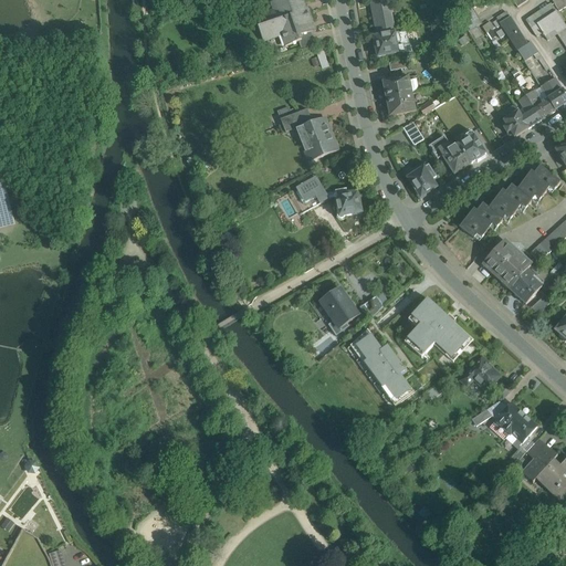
[(263,34),(311,19),(307,8),(306,9),(302,0),(284,0),(281,1),(280,1),(271,3),(274,12),(264,16),(268,24),(274,22),(274,24),(262,28),(261,31),(263,34)]
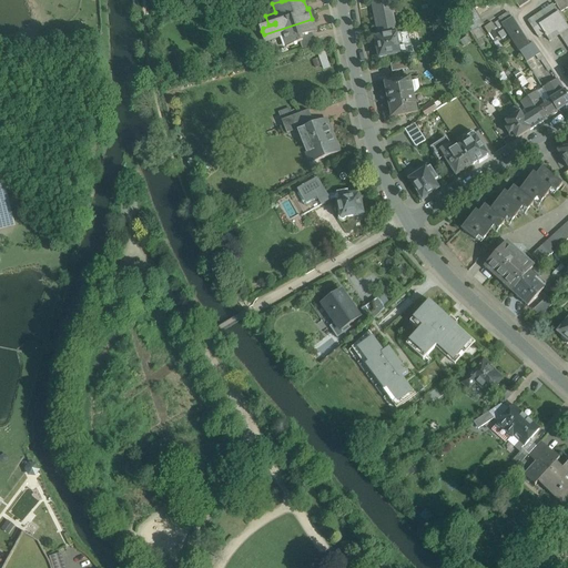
[(391,0),(372,0),(379,38),(386,37),(385,32),(395,31),(392,13),(394,13),(392,2),(393,1),(392,0),(391,0)]
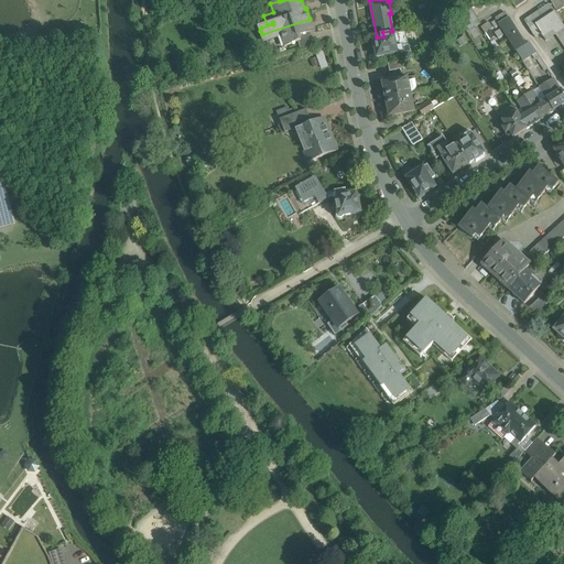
[(563,0),(550,0),(557,11),(563,7),(563,0)]
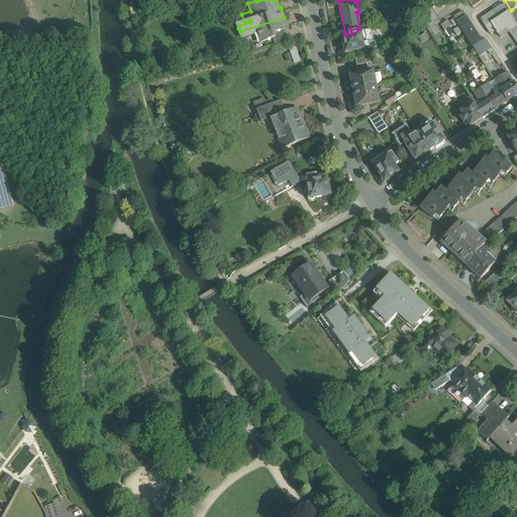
[(516,24),(504,4),(481,19),(490,34),(496,30),(500,37),(509,31),(516,25),(516,24)]
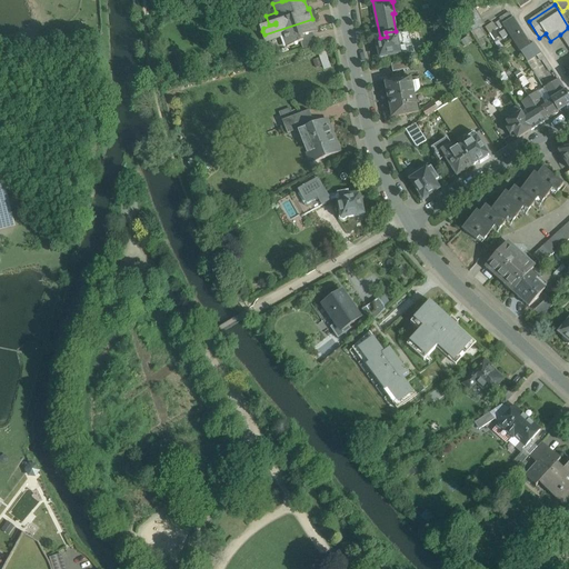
[(530,45),(512,18),(502,25),(520,52),(530,45)]
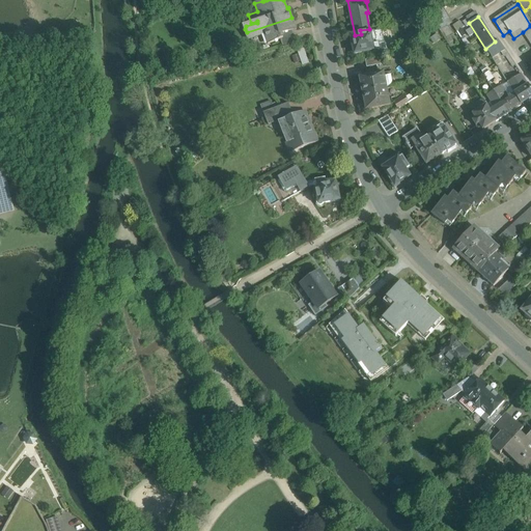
[(291,18),(247,32),(248,37),(250,38),(263,34),(268,45),(281,40),(283,39),(281,35),(292,32),(289,23),(294,22),(291,18)]
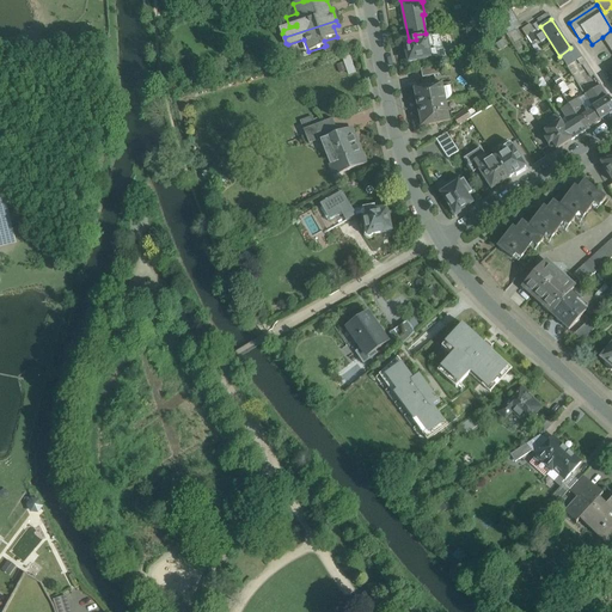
[(409,41),(404,42),(405,43),(403,44),(404,51),(407,51),(409,63),(430,59),(429,51),(434,51),(430,37),(427,38),(426,34),(415,35),(416,40),(409,41)]
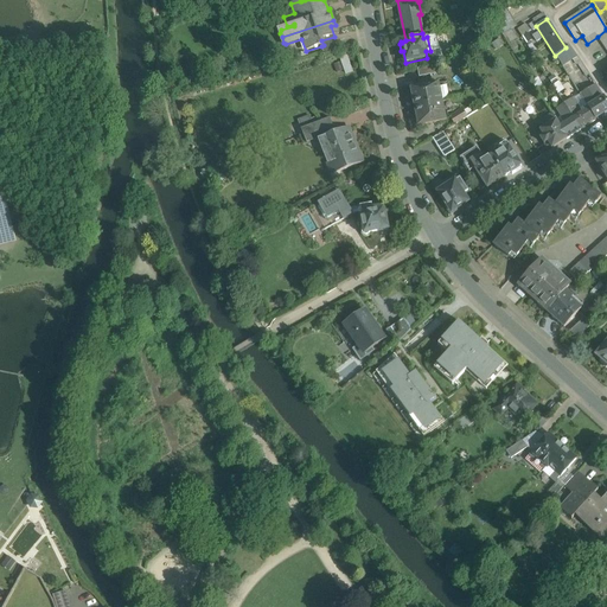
[(334,37),(321,40),(324,45),(321,46),(324,53),(339,49),(334,37)]
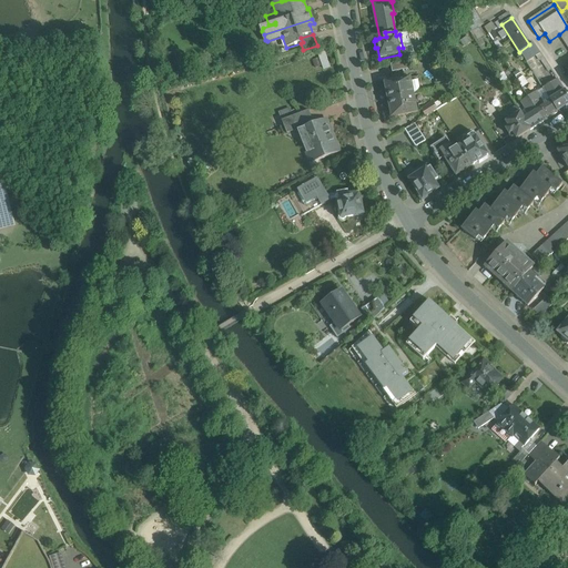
[(324,70),(331,67),(325,51),(317,53),(324,70)]
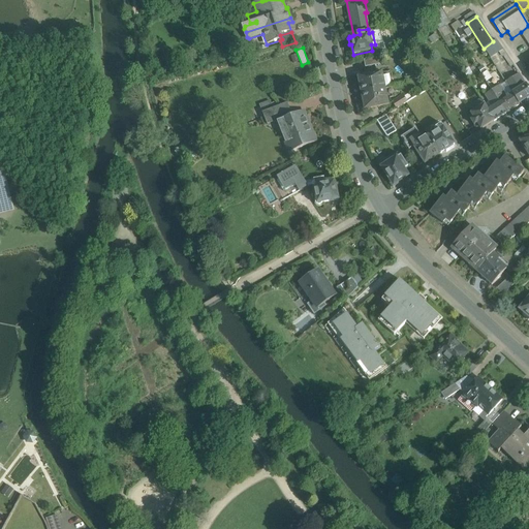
[(378,57),(364,60),(365,67),(379,64),(378,57)]
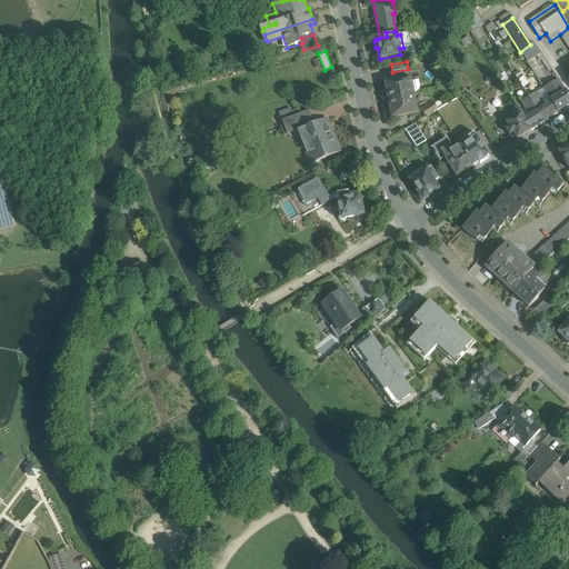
[(411,78),(391,81),(391,82),(385,83),(388,100),(415,95),(411,78)]
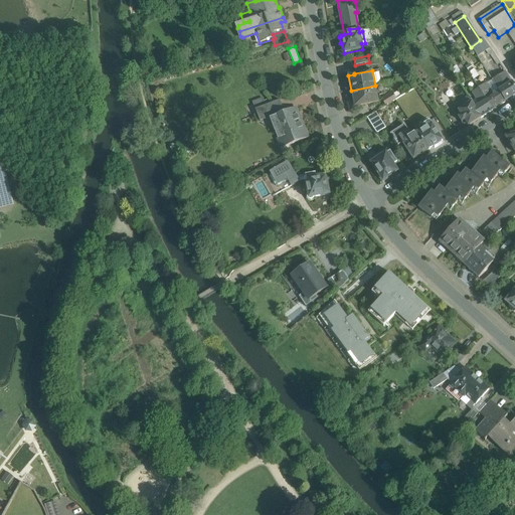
[(514,96),(514,87),(505,72),(492,80),(499,91),(506,102),(514,96)]
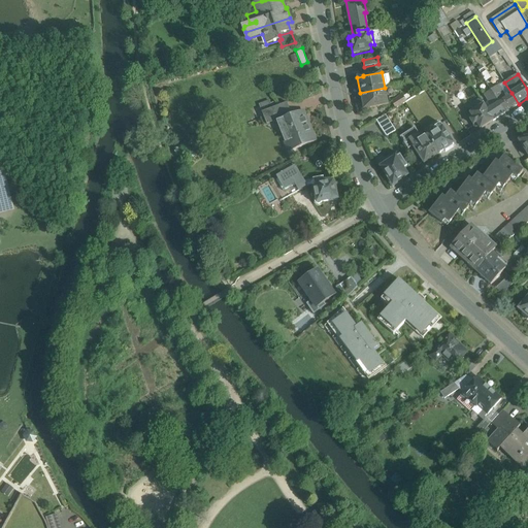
[(512,93),(505,97),(498,86),(491,91),(505,113),(519,104),(512,93)]
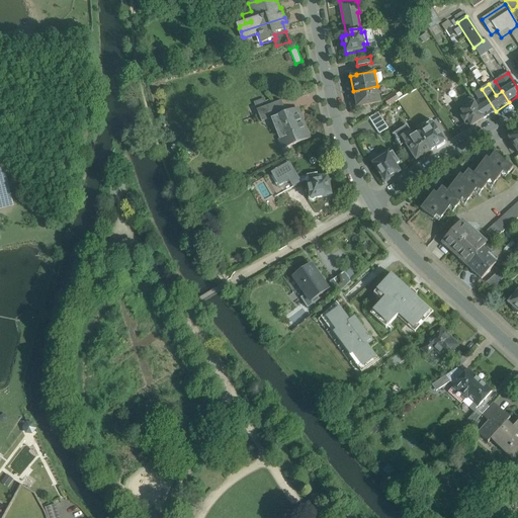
[(377,86),(353,91),(356,107),(380,103),(377,86)]
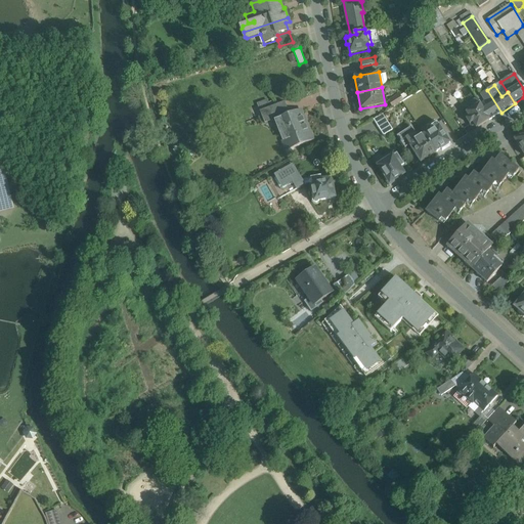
[(423,89),(416,93),(419,97),(425,93),(423,89)]
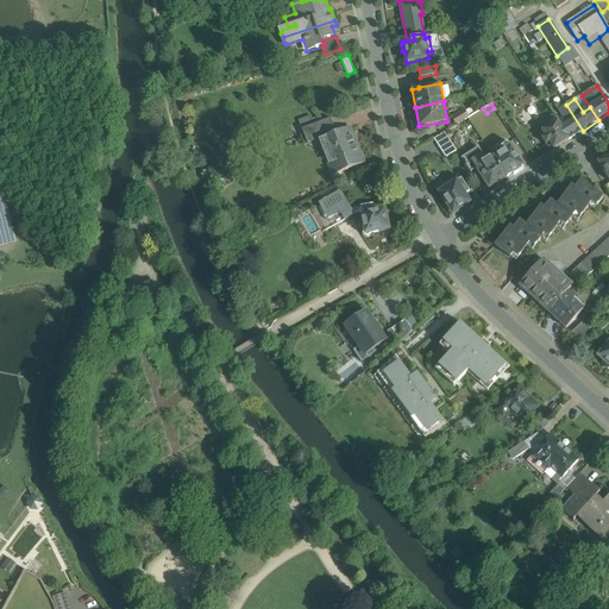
[(583,131),(566,105),(558,110),(565,123),(560,125),(569,139),(583,131)]
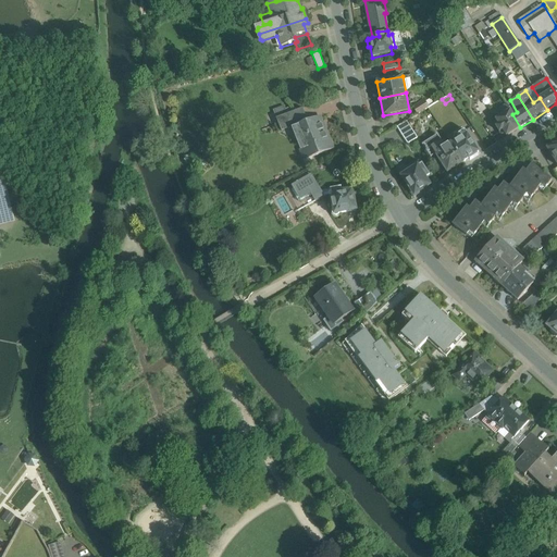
[(413,106),(418,114),(430,107),(424,99),(413,106)]
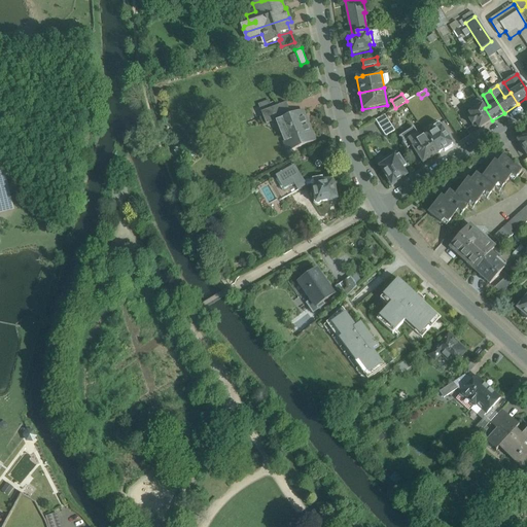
[(259,112),(274,107),(271,99),(257,104),(259,112)]
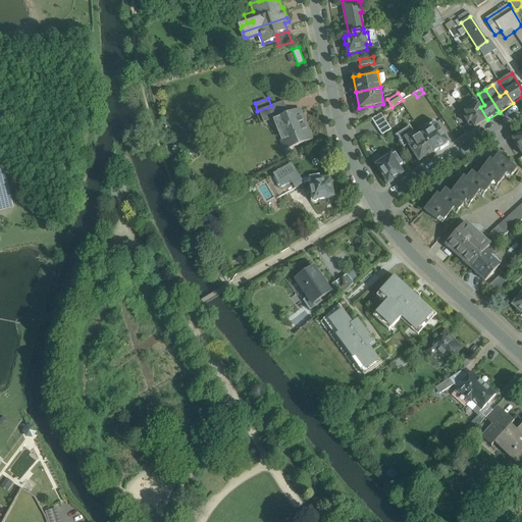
[(283,102),(259,111),(264,123),(273,120),(289,114),(283,102)]
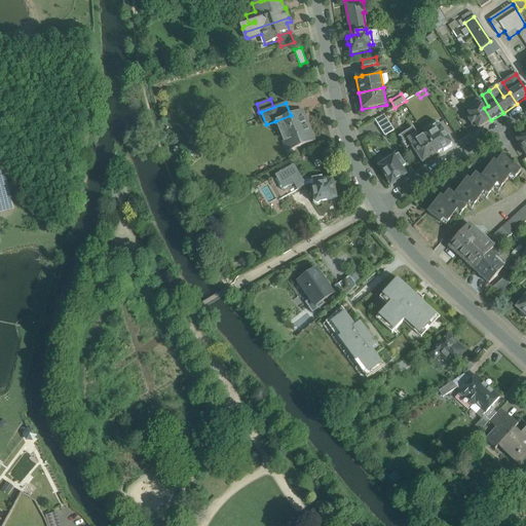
[(482,105),(467,113),(472,118),(468,120),(472,125),(475,123),(479,128),(491,120),(484,108),(482,105)]
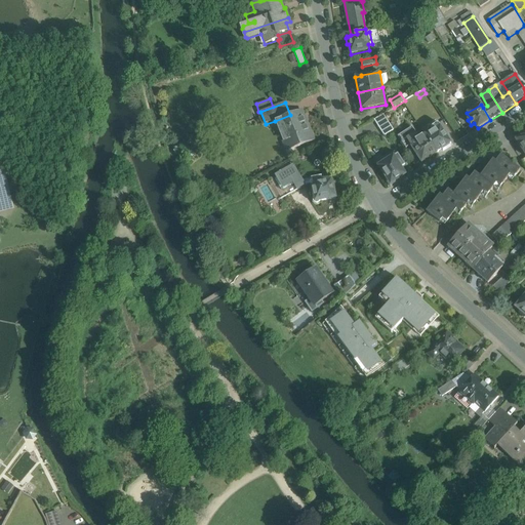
[(290,115),(275,121),(287,152),(314,142),(301,111),(290,115)]
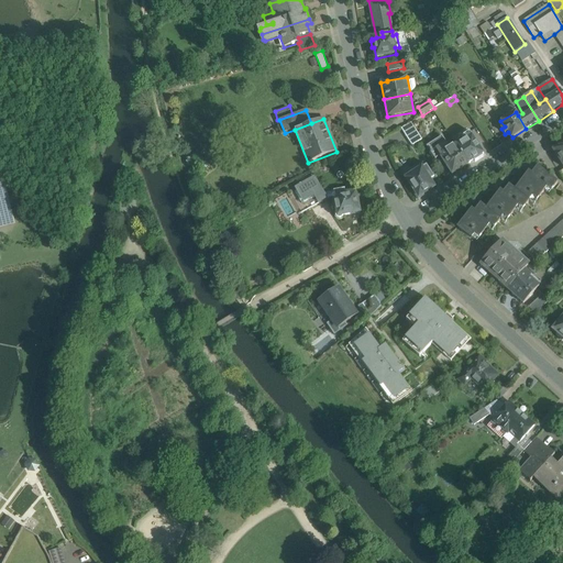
[(411,123),(400,129),(407,139),(418,133),(411,123)]
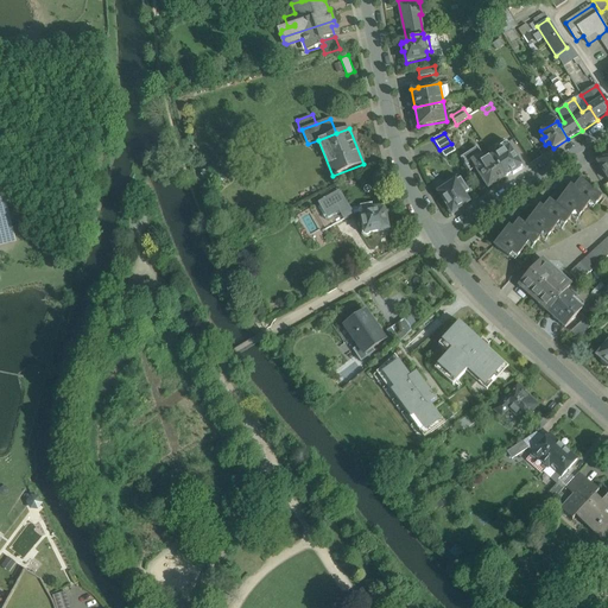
[(451,144),(439,150),(444,157),(456,150),(451,144)]
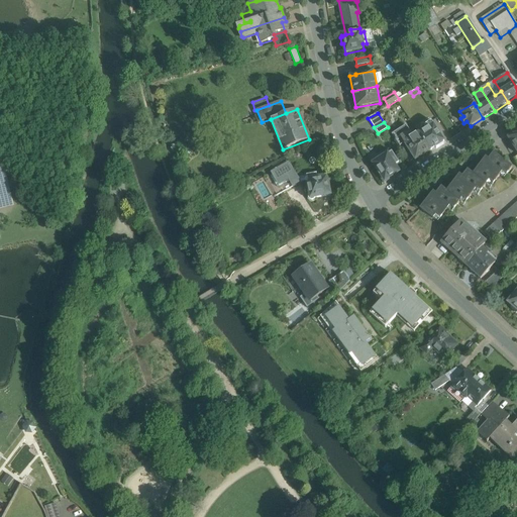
[(435,127),(432,129),(430,126),(419,134),(430,150),(438,145),(439,147),(444,144),(443,142),(444,141),(440,135),(441,134),(436,128),(435,127)]
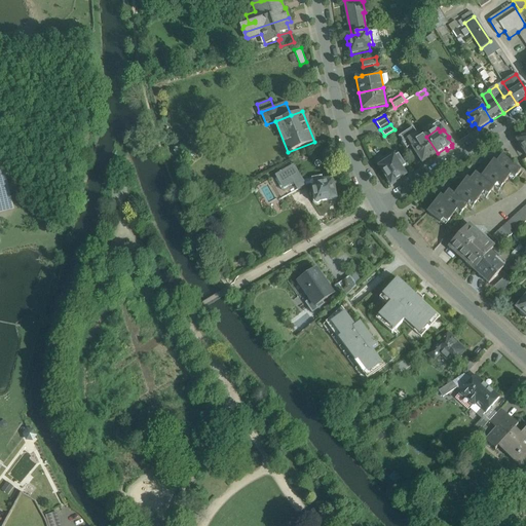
[(414,129),(401,139),(407,149),(414,144),(415,146),(412,148),(413,149),(413,150),(417,157),(418,156),(422,163),(424,162),(425,163),(431,160),(430,158),(438,154),(438,153),(426,137),(421,140),(414,129)]
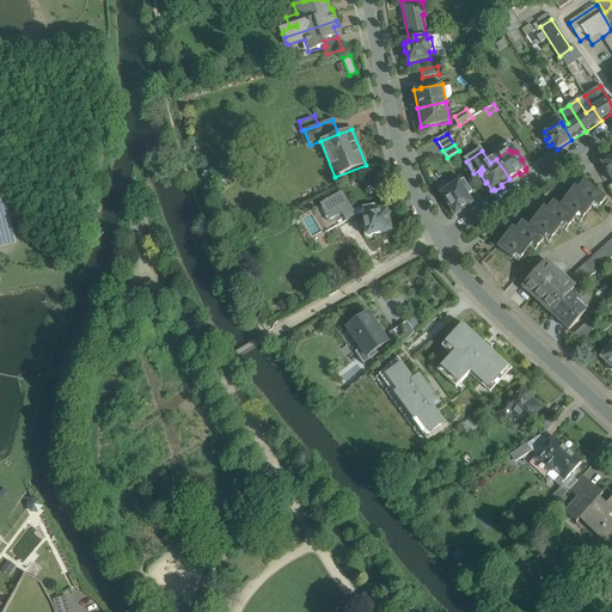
[(611,159),(611,158),(601,164),(611,181),(611,159)]
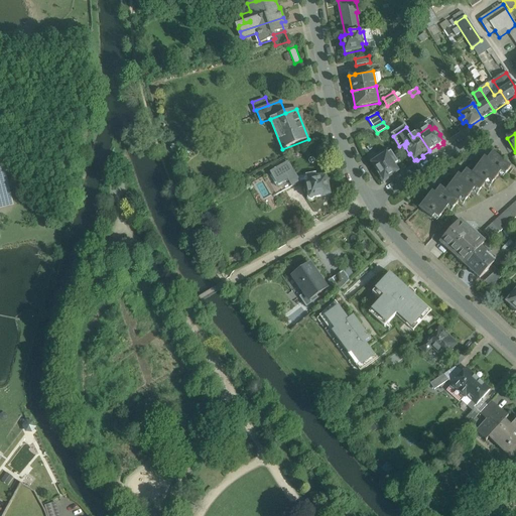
[(386,154),(372,163),(381,176),(379,177),(383,182),(389,179),(388,178),(398,172),(395,167),(399,165),(391,152),(387,154),(386,154)]
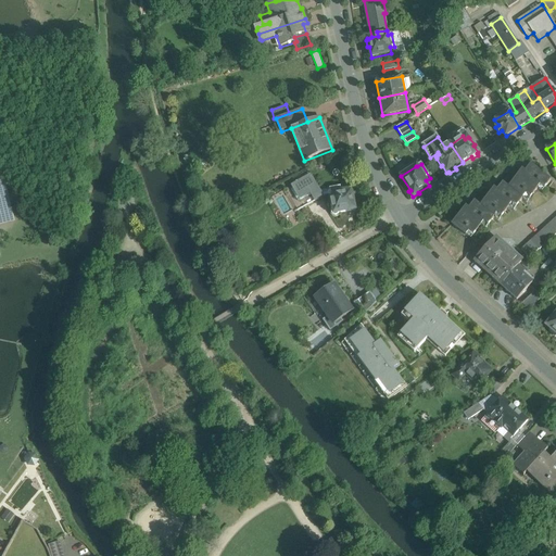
[(508,187),(522,198),(526,194),(530,198),(540,185),(544,188),(551,179),(531,164),(525,172),(522,169),(508,187)]
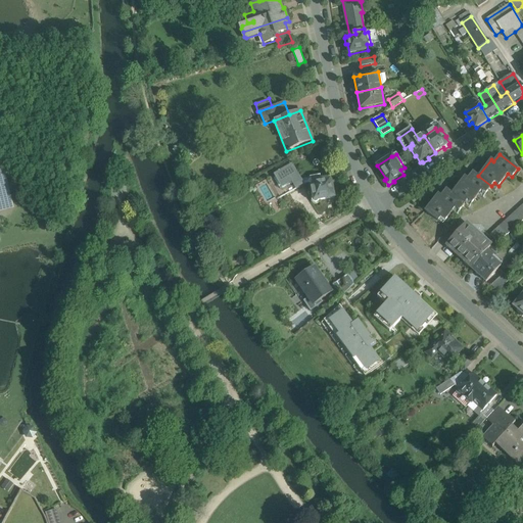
[(293,184),(282,190),(280,190),(274,180),(275,178),(275,177),(293,167),(290,161),(274,171),(277,175),(273,178),(272,177),(267,180),(270,186),(272,184),(280,198),(296,190),(293,184)]
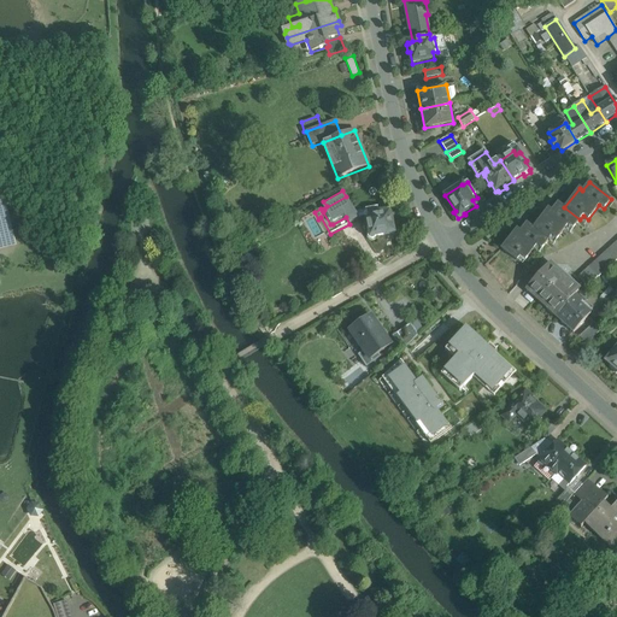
[(377,209),(356,212),(346,197),(324,209),(324,210),(323,212),(330,224),(333,224),(346,217),(350,224),(358,218),(366,217),(369,233),(369,234),(368,235),(368,236),(369,238),(370,239),(370,240),(372,240),(374,239),(375,238),(376,236),(385,235),(385,236),(386,235),(386,234),(385,233),(393,231),(394,231),(394,229),(393,230),(389,212),(387,212),(386,210),(377,211),(377,209)]
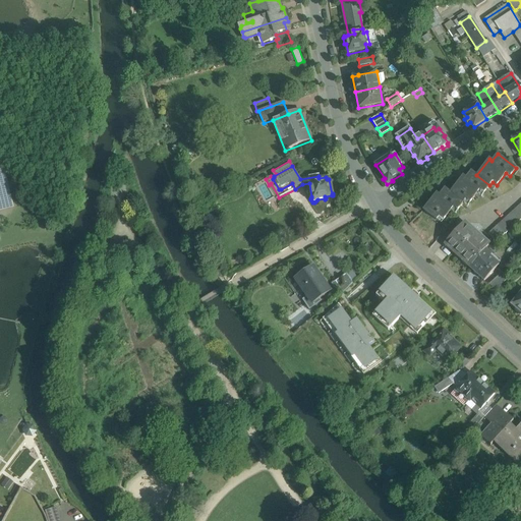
[(3,167),(0,167),(0,209),(12,207),(3,167)]
